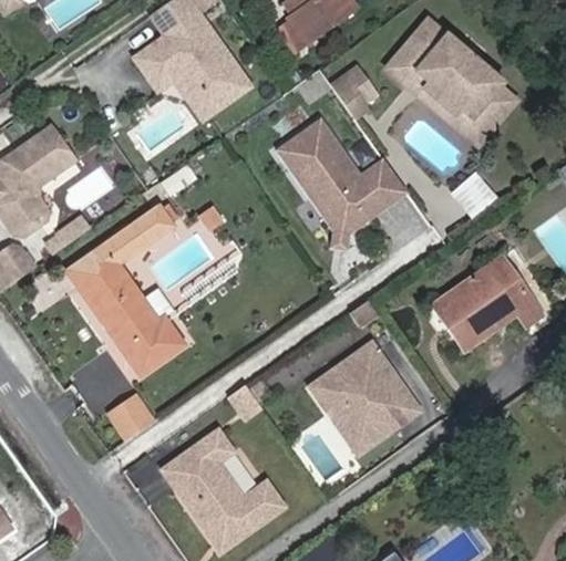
[(166,33),(135,56),(150,76),(163,66),(178,68),(196,92),(191,96),(206,116),(254,81),(192,0),(162,0),(148,10),(166,33)]
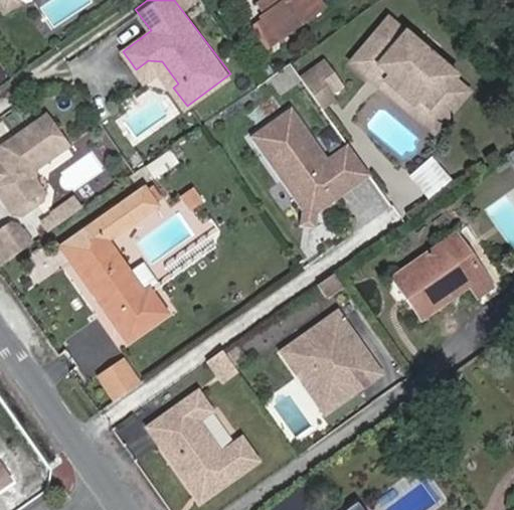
[(182,0),(190,12),(204,3),(202,0),(182,0)]
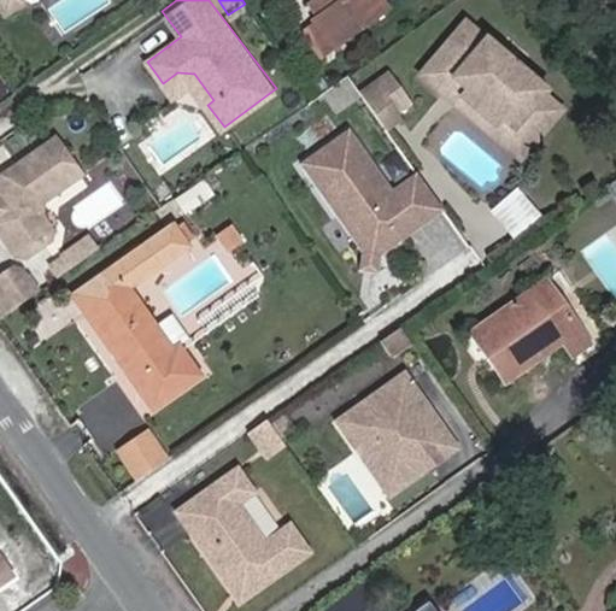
[(324,7),(320,0),(309,0),(317,12),(324,7)]
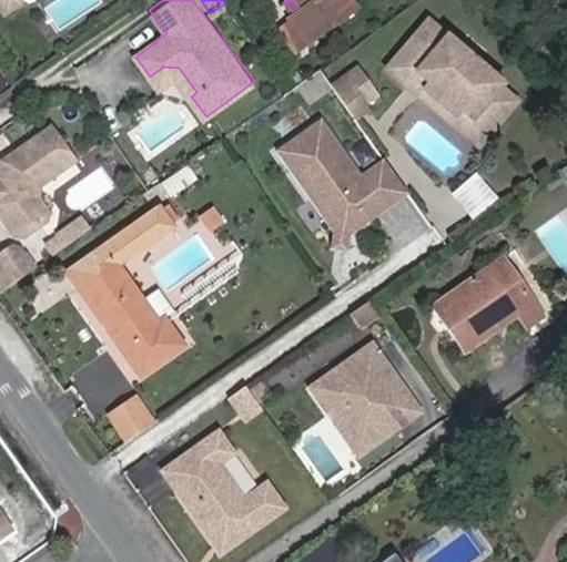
[(294,0),(299,7),(292,11),(289,14),(305,39),(356,3),(354,0),(294,0)]
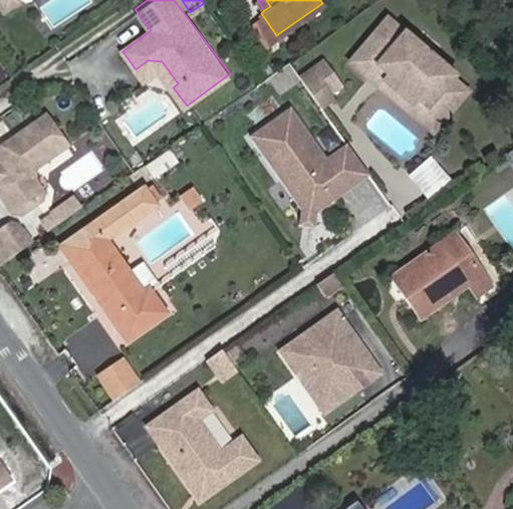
[(386,16),(348,60),(366,75),(376,63),(377,63),(387,62),(388,72),(441,118),(465,89),(450,76),(452,73),(451,72),(450,67),(445,62),(439,62),(386,16)]
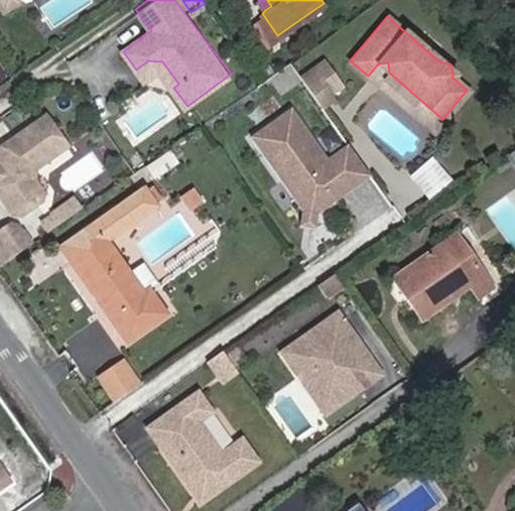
[(326,58),(301,77),(322,105),(335,95),(323,78),(334,70),(326,58)]
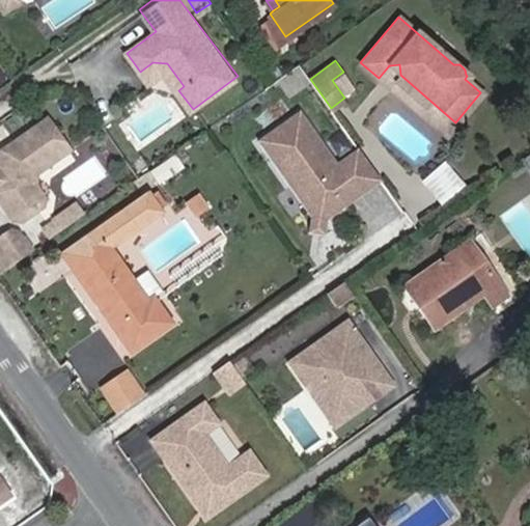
[(152,62),(140,72),(149,84),(165,73),(178,90),(184,86),(167,63),(152,62)]
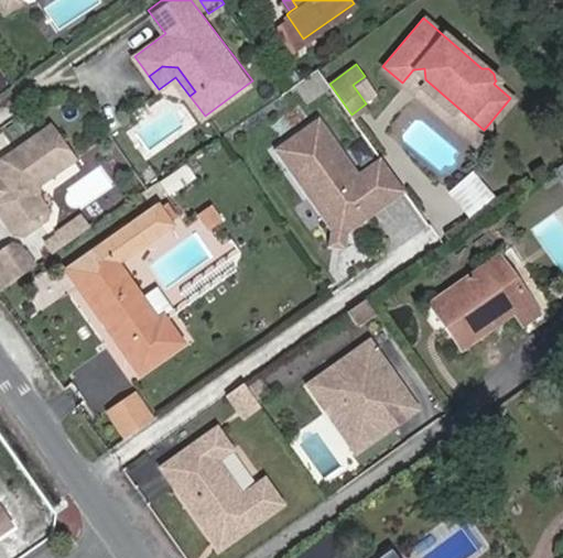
[(402,83),(473,142),(484,130),(425,79),(424,68),(414,69),(413,69),(402,83)]
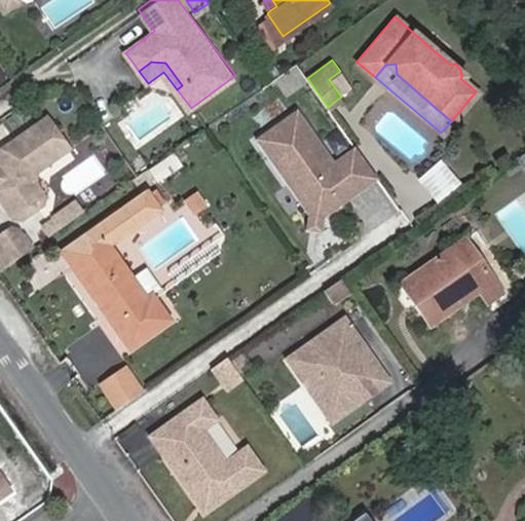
[(299,111),(259,140),(309,211),(325,213),(377,176),(354,143),(334,159),(299,111)]
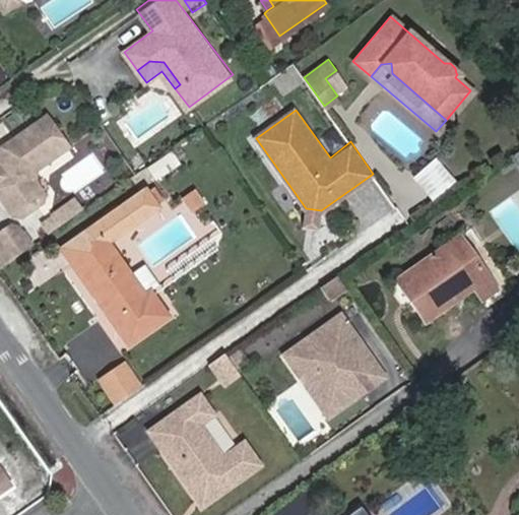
[(0,195),(11,211),(20,212),(42,198),(43,189),(34,176),(35,166),(67,142),(45,112),(0,143),(0,195)]
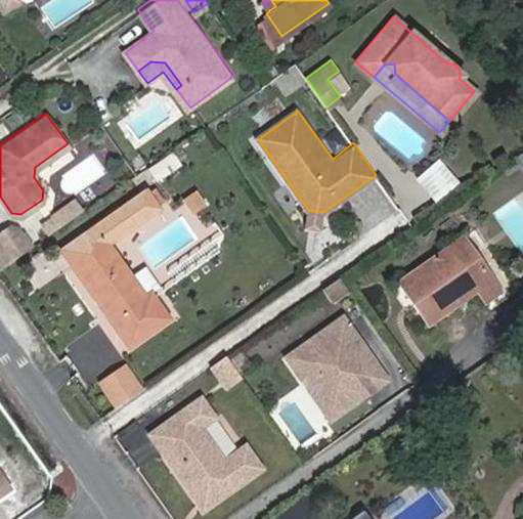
[(60,248),(128,342),(169,314),(150,289),(144,293),(109,240),(159,205),(146,186),(60,248)]
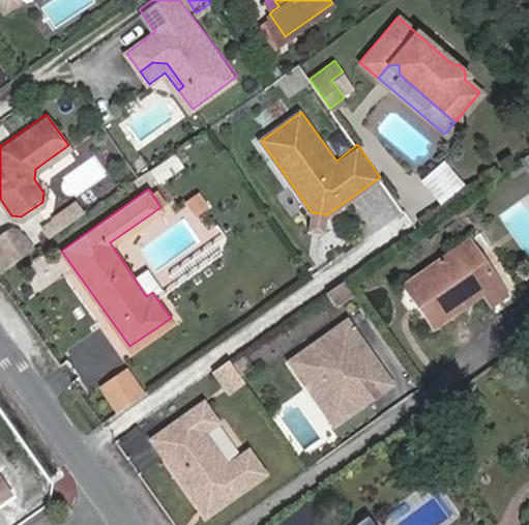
[(197,214),(211,202),(203,193),(140,243),(158,267),(207,228),(197,214)]
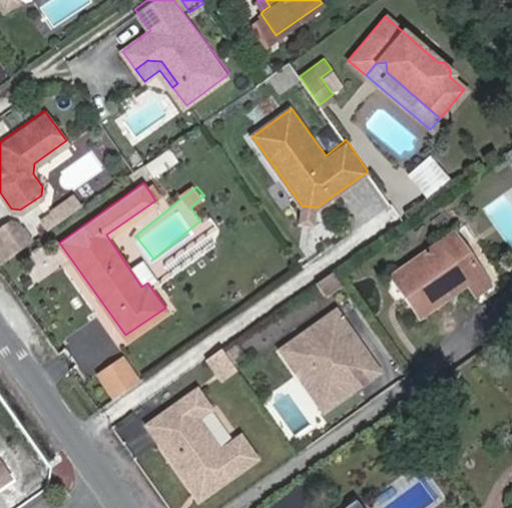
[(71,189),(47,206),(49,208),(56,218),(80,202),(71,189)]
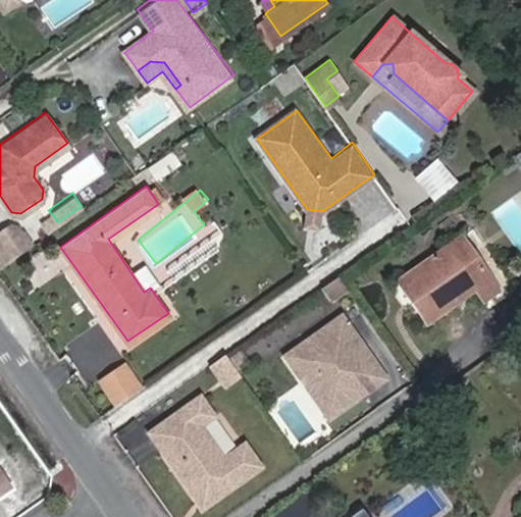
[(307,209),(305,224),(320,226),(322,211),(307,209)]
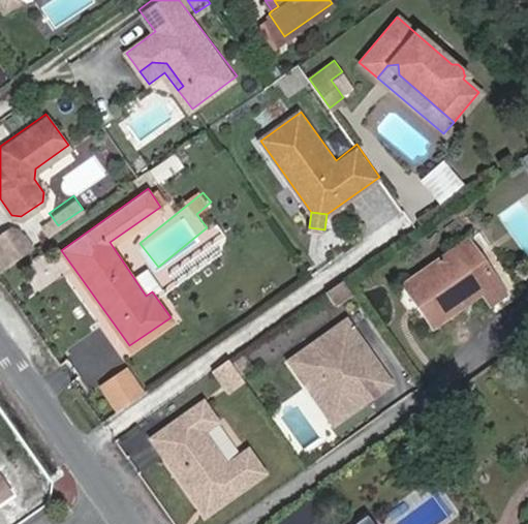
[(51,215),(40,222),(48,233),(58,225),(51,215)]
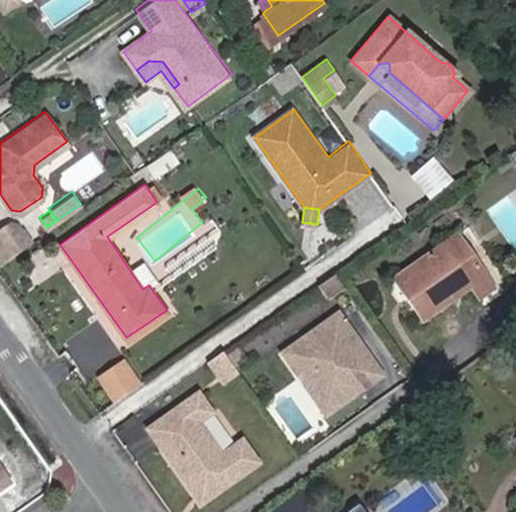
[(18,222),(15,222),(0,232),(15,252),(31,240),(18,222)]
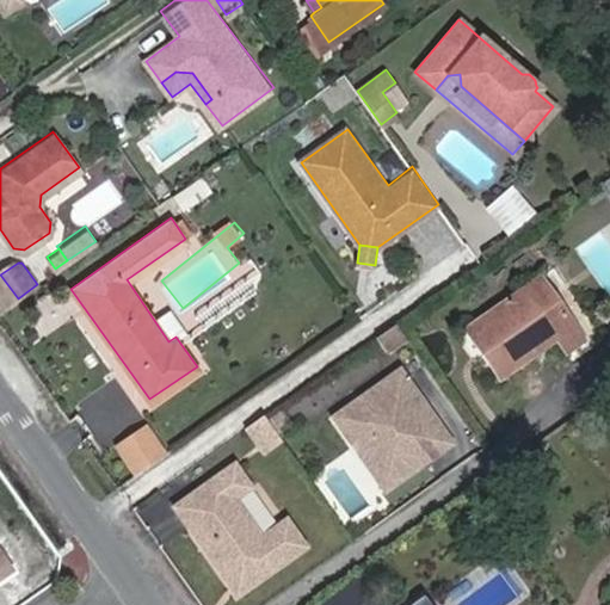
[(0,275),(0,310),(18,298),(0,275)]
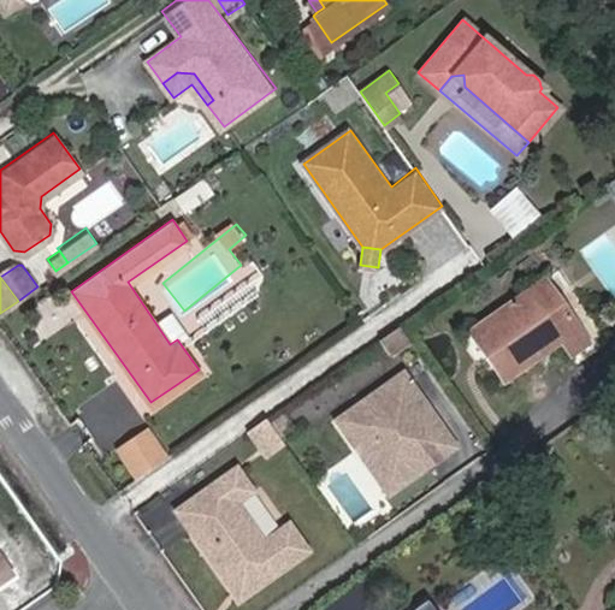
[(544,278),(479,324),(500,354),(492,361),(503,377),(561,336),(572,350),(587,338),(544,278)]
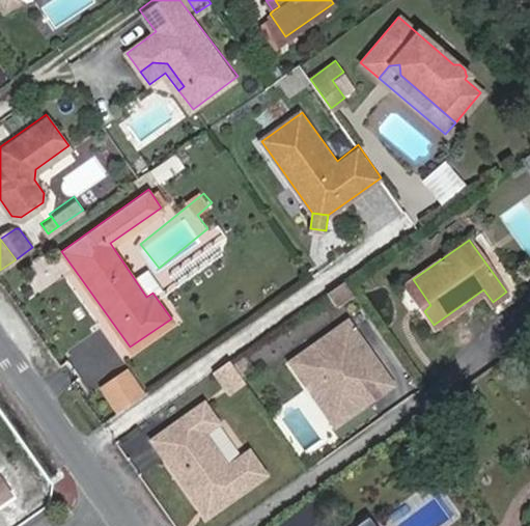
[(326,289),(335,302),(353,289),(343,277),(326,289)]
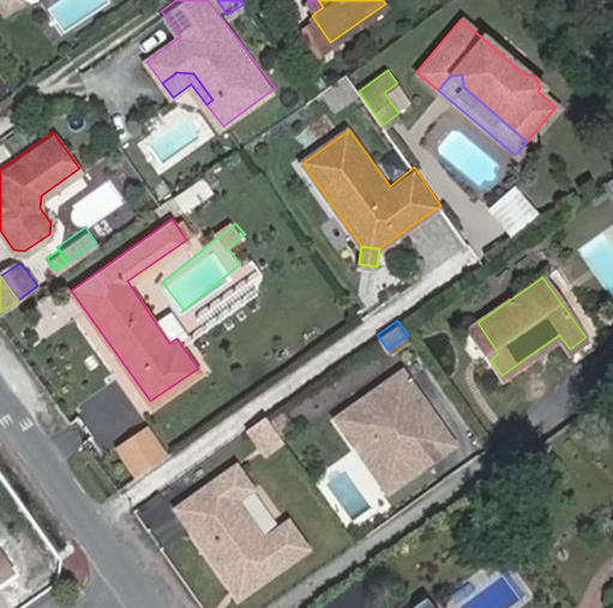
[(498,353),(478,323),(468,329),(491,360),(498,353)]
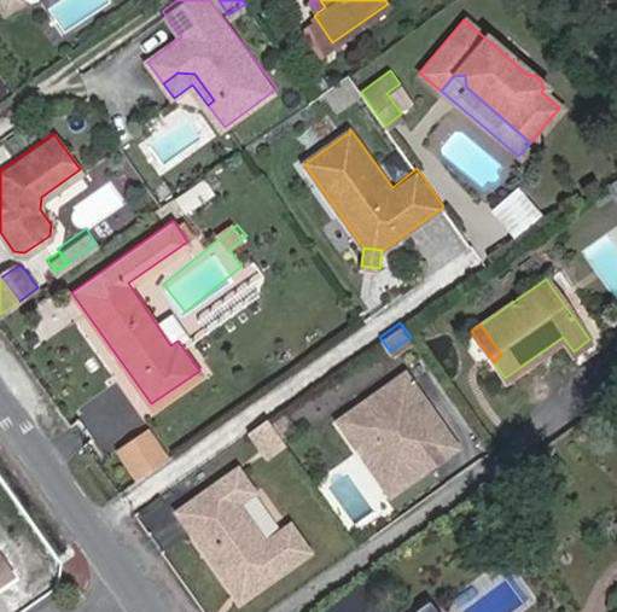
[(406,371),(339,418),(379,473),(428,438),(441,455),(457,443),(406,371)]
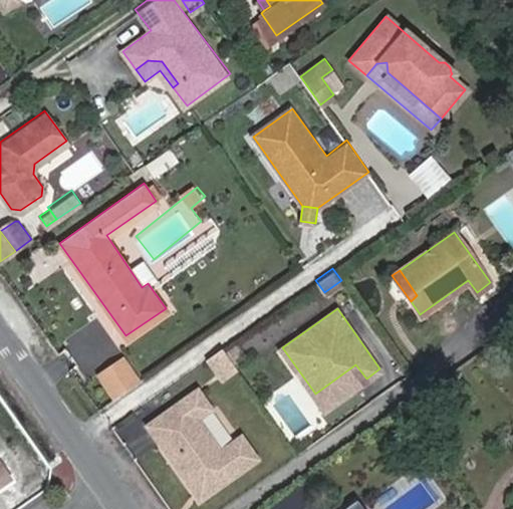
[(207,355),(223,378),(238,367),(222,345),(207,355)]
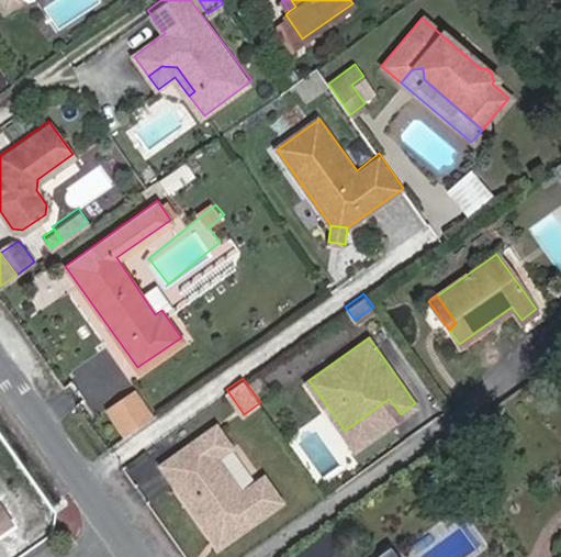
[(110,408),(127,431),(153,413),(136,389),(110,408)]
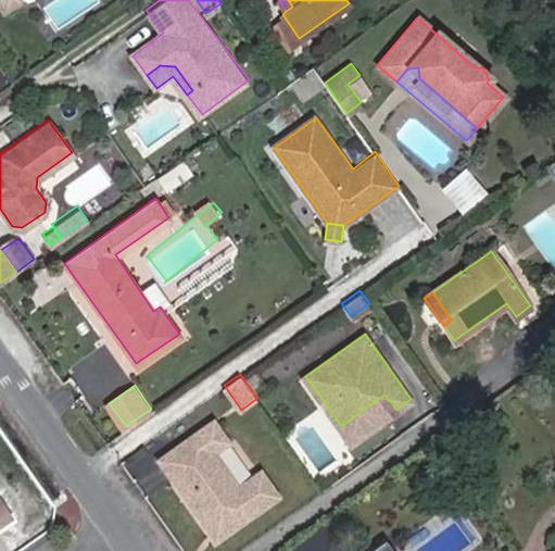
[(341,426),(352,441),(396,410),(385,395),(341,426)]
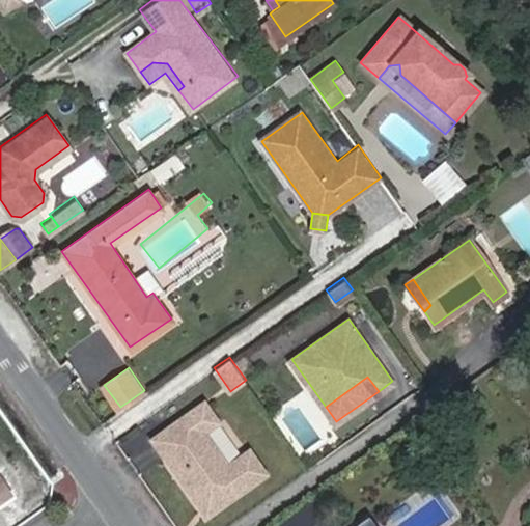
[(204,398),(158,432),(170,449),(165,452),(199,501),(210,494),(217,504),(266,469),(249,447),(228,463),(203,428),(218,418),(204,398)]
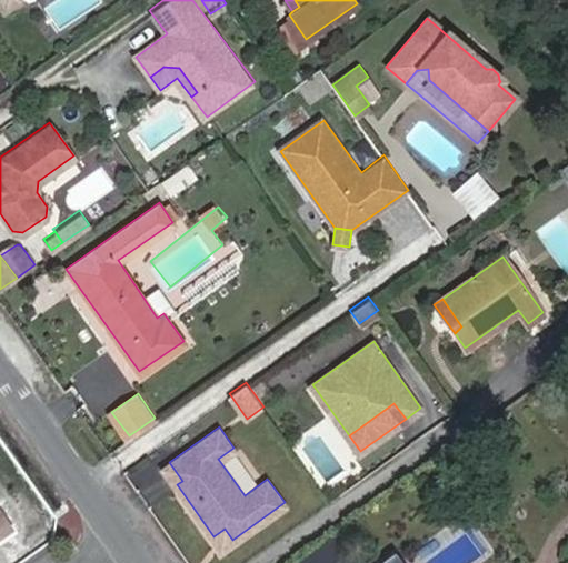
[(169,462),(163,466),(177,484),(182,481),(169,462)]
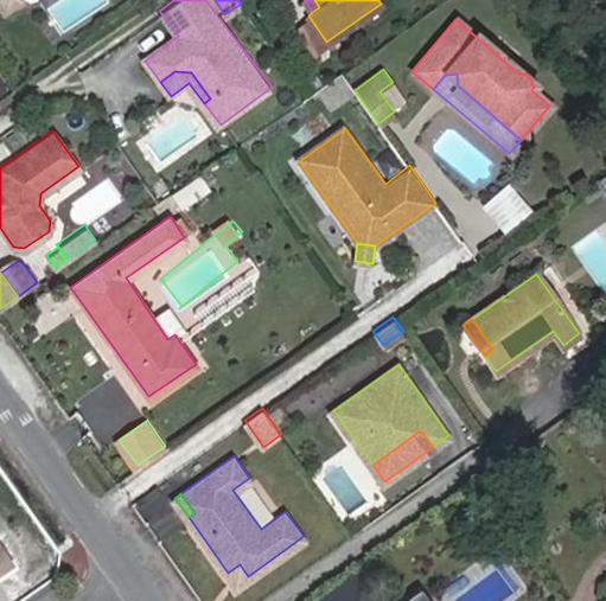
[(0,568),(12,560),(0,542),(0,568)]
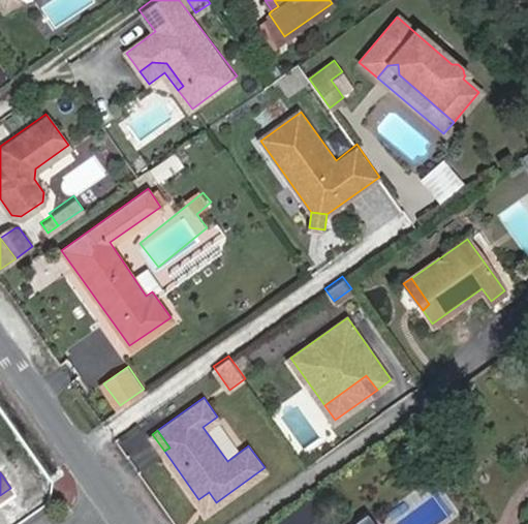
[(209,492),(198,499),(207,510),(216,502),(209,492)]
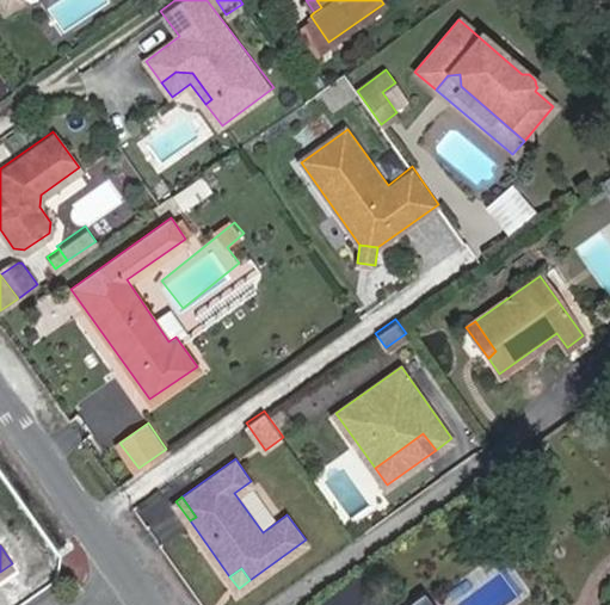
[(435,604),(424,591),(405,604),(380,604),(357,574),(324,598),(328,604),(435,604)]
